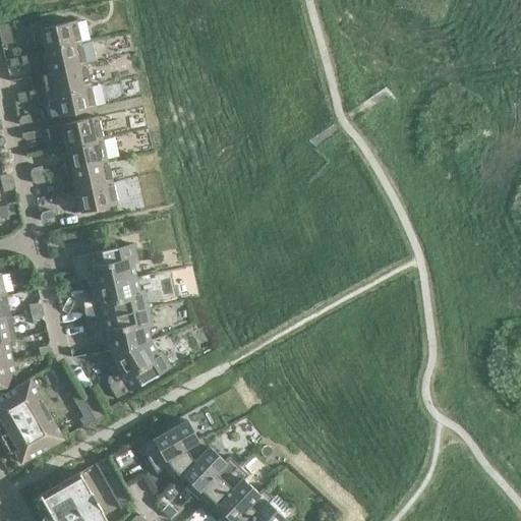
[(44,51),(79,44),(75,21),(75,20),(56,25),(54,18),(34,22),(31,27),(34,39),(41,38),(44,51)]
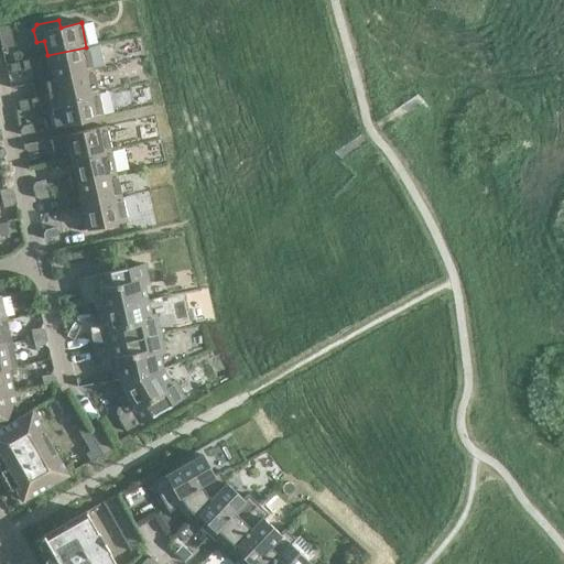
[(14,47),(10,25),(0,26),(0,42),(1,46),(4,49),(14,47)]
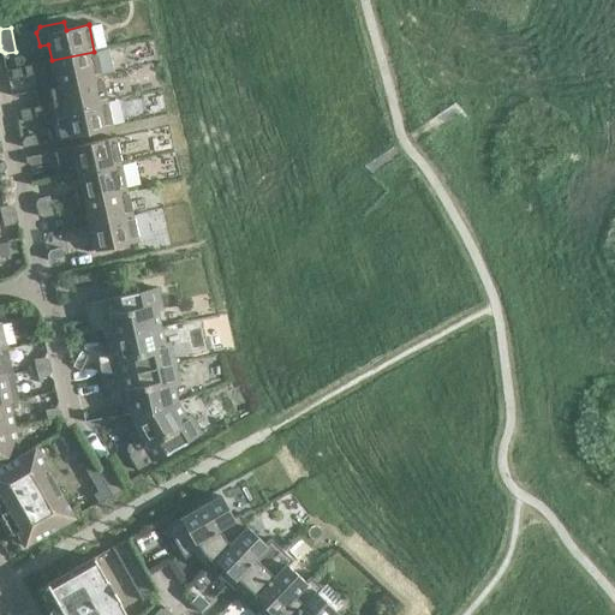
[(42,89),(101,76),(94,52),(52,60),(53,61),(11,71),(12,81),(39,75),(42,89)]
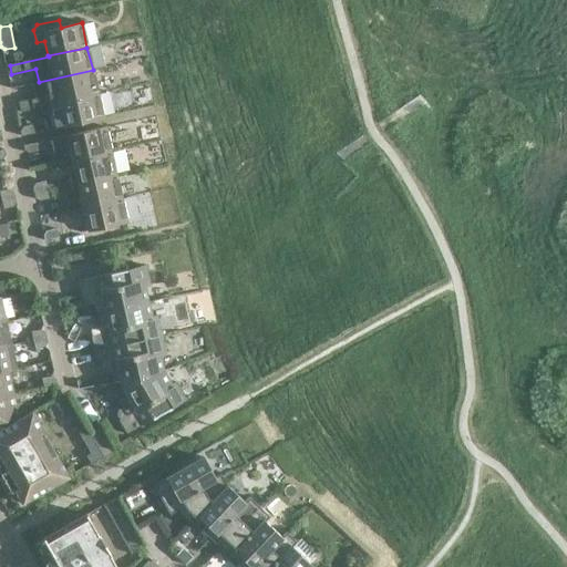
[(94,60),(99,76),(120,72),(116,55),(94,60)]
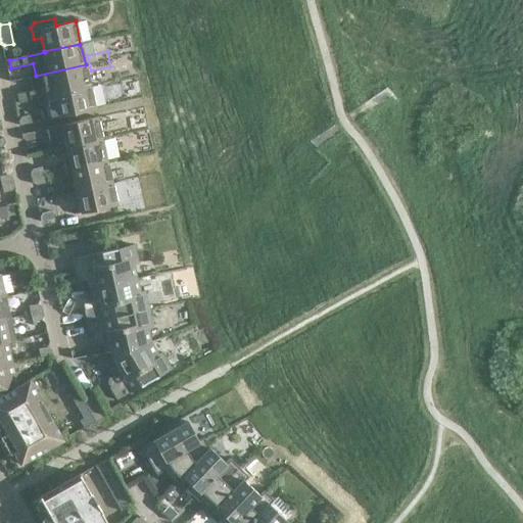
[(18,103),(38,98),(90,86),(86,64),(36,76),(39,90),(16,95),(18,103)]
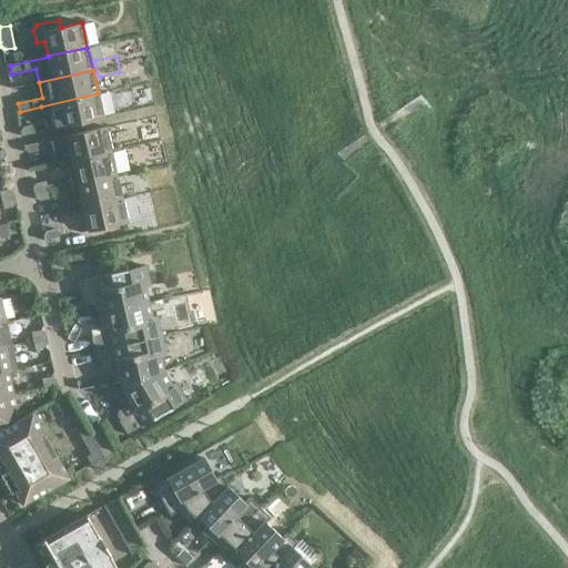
[(142,95),(149,93),(142,72),(103,84),(109,104),(107,105),(114,131),(150,120),(142,95)]
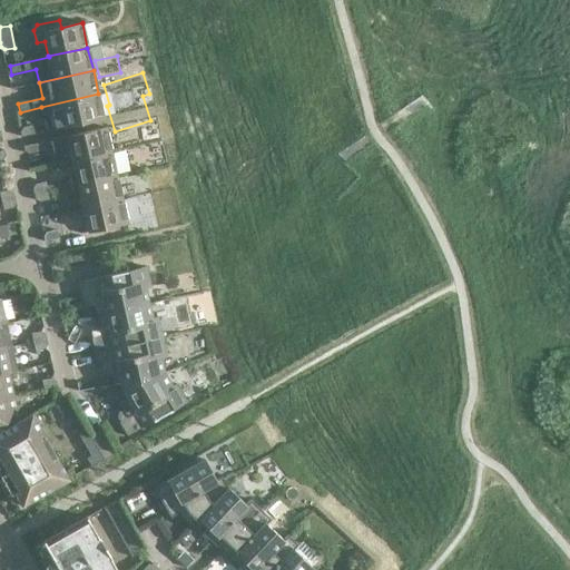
[(98,94),(41,107),(47,131),(104,118),(98,94)]
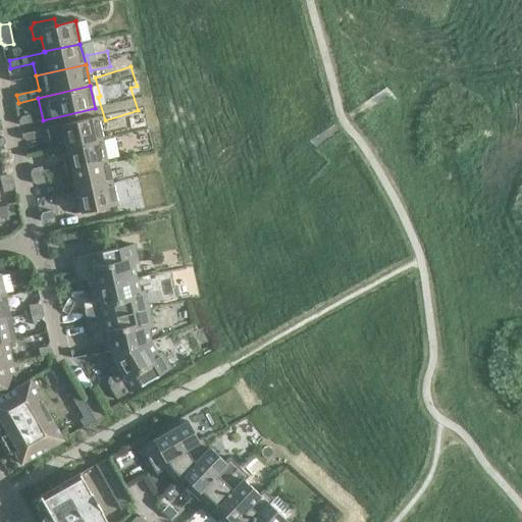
[(364,104),(369,111),(390,98),(385,90),(364,104)]
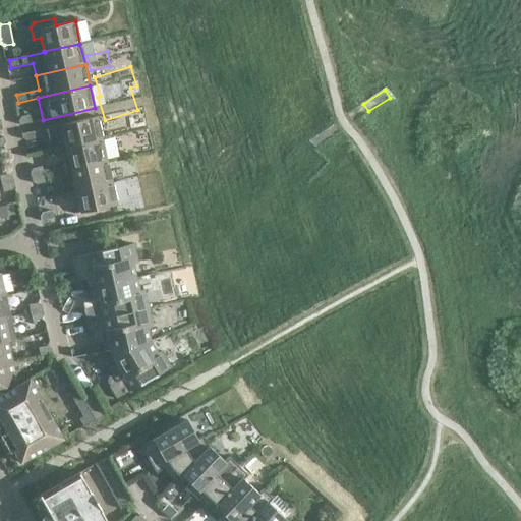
[(20,117),(18,120),(19,125),(32,122),(30,115),(20,117)]
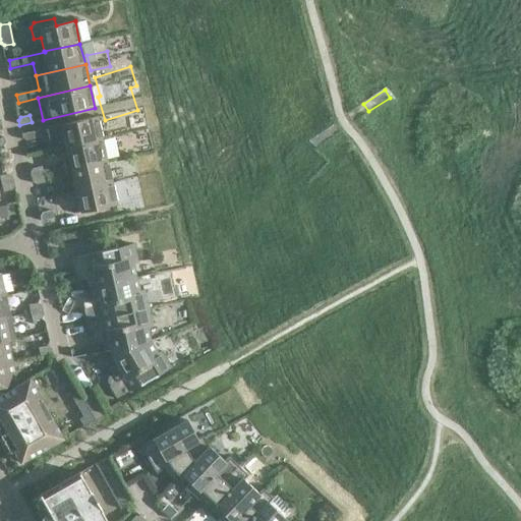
[(102,139),(97,117),(47,129),(52,151),(66,148),(102,139)]
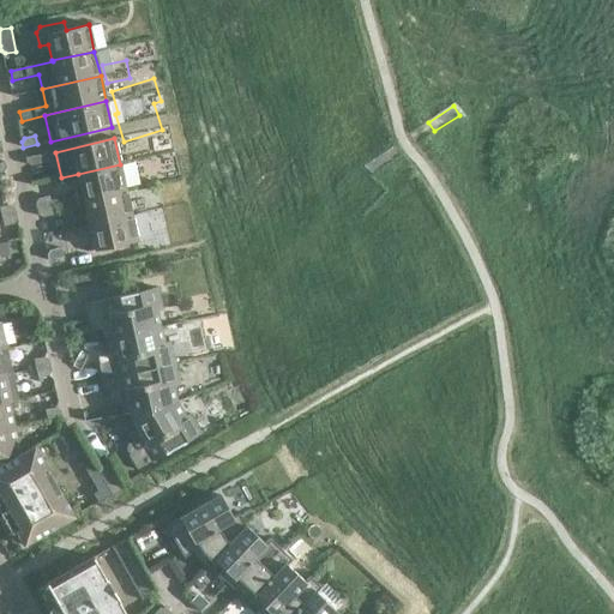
[(403,155),(395,145),(366,169),(375,178),(403,155)]
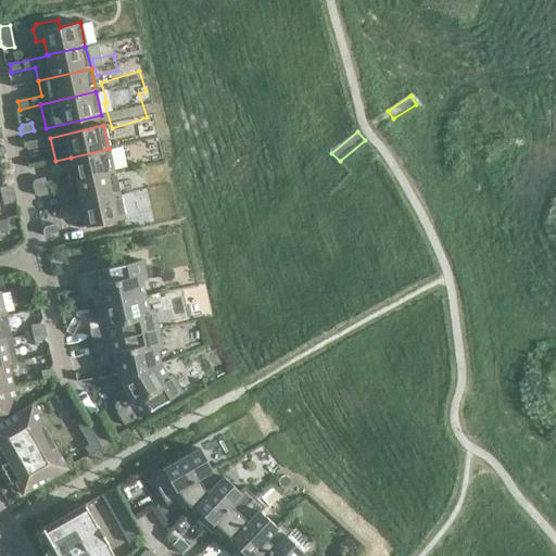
[(23,143),(24,149),(28,151),(37,149),(36,140),(23,143)]
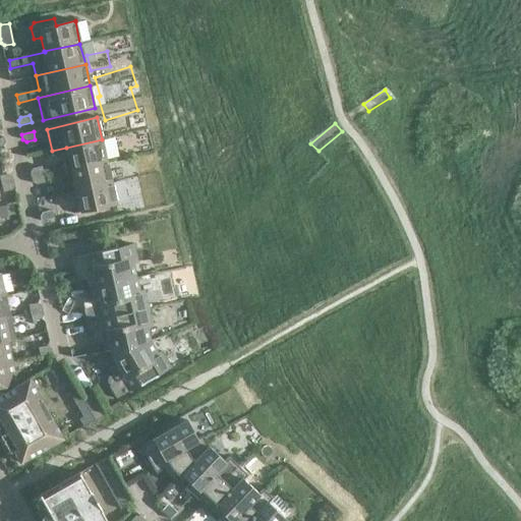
[(102,139),(66,148),(71,169),(107,161),(102,139)]
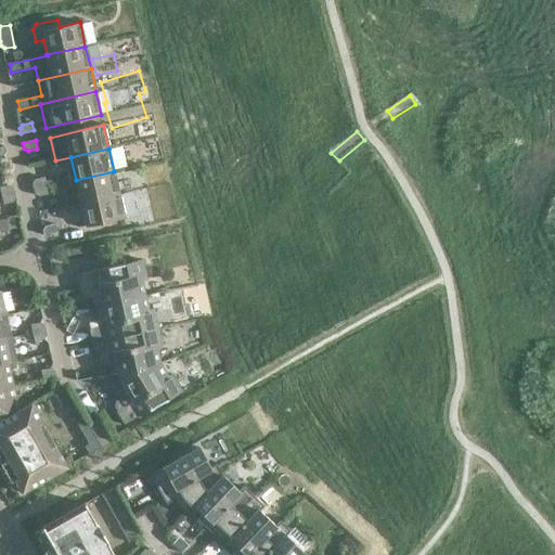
[(331,195),(332,196),(353,175),(339,160),(331,153),(328,151),(309,171),(310,172),(328,153),(351,175),(331,195)]
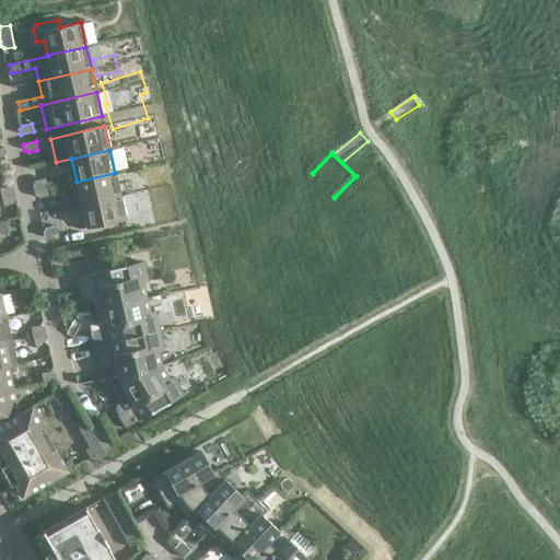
[(115,173),(77,182),(81,205),(120,196),(115,173)]
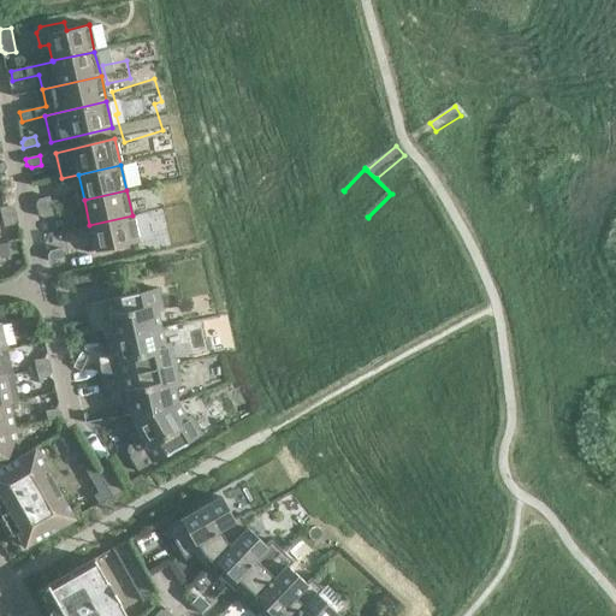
[(35,205),(36,211),(51,207),(48,197),(39,200),(35,205)]
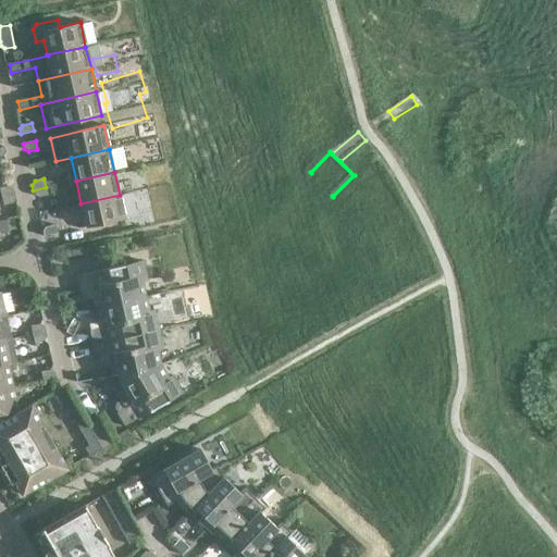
[(0,188),(0,192),(1,197),(14,195),(13,189),(9,187),(0,188)]
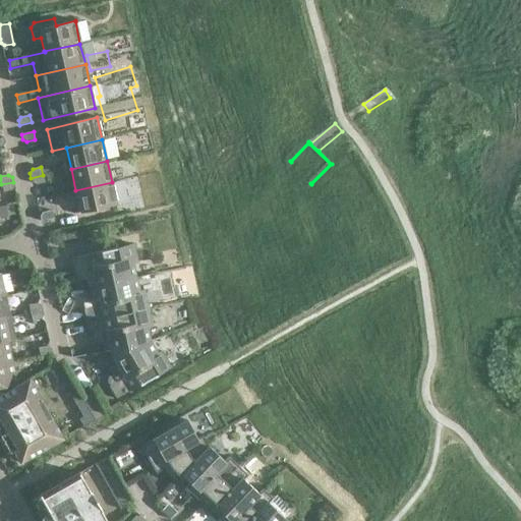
[(45,183),(43,175),(31,178),(32,182),(36,185),(45,183)]
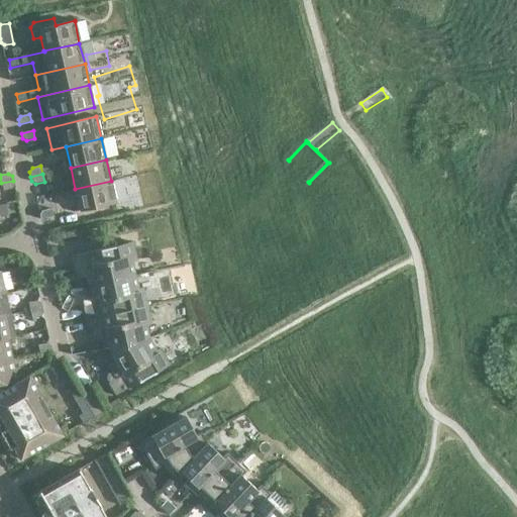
[(13,181),(1,183),(3,191),(12,189),(14,185),(13,181)]
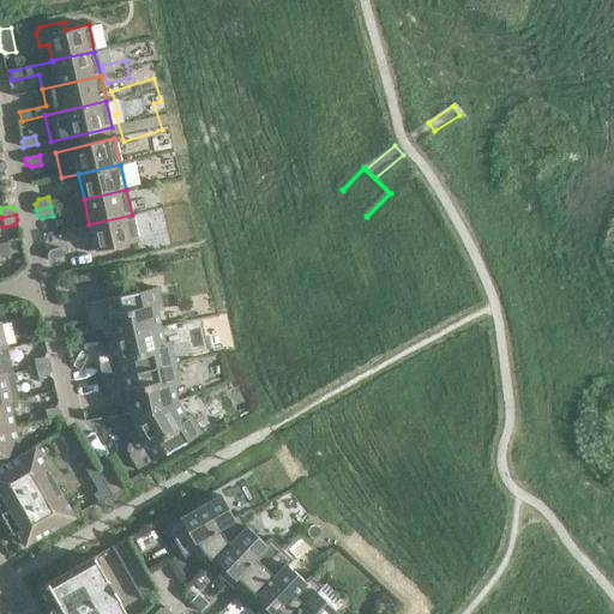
[(132,215),(89,224),(95,251),(138,241),(132,215)]
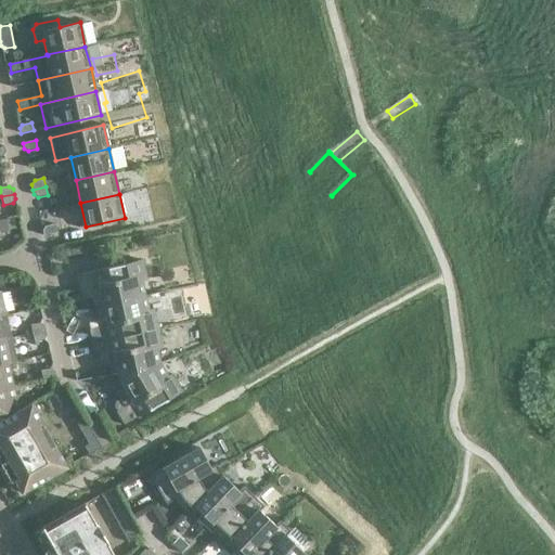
[(147,203),(130,203),(131,230),(149,229),(147,203)]
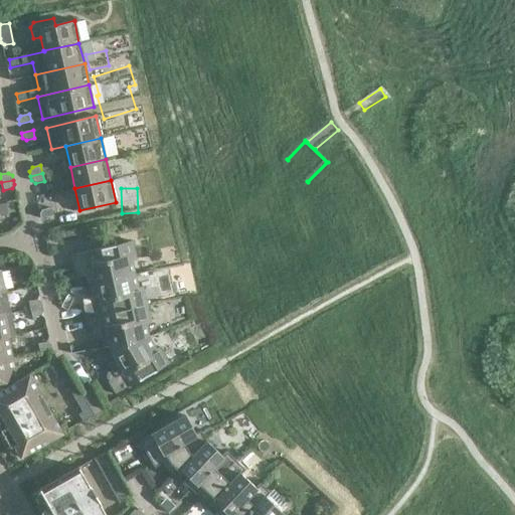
[(0,204),(0,214),(14,211),(12,202),(0,204)]
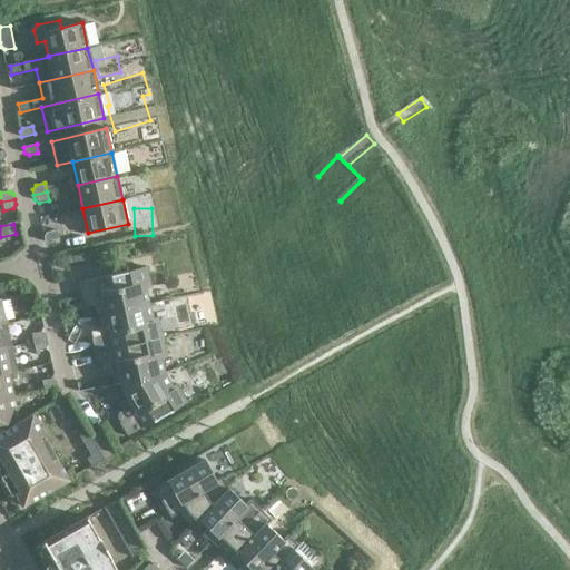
[(46,233),(43,237),(45,243),(58,239),(56,231),(46,233)]
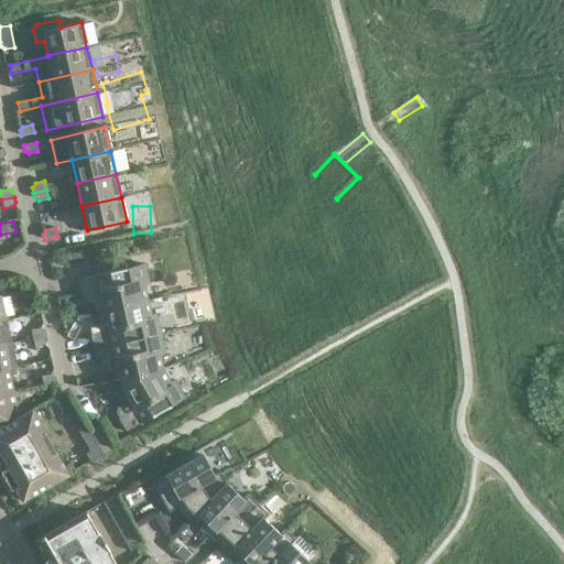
[(143,266),(77,281),(80,295),(83,295),(84,301),(87,303),(93,302),(96,313),(147,302),(143,286),(148,285),(143,266)]
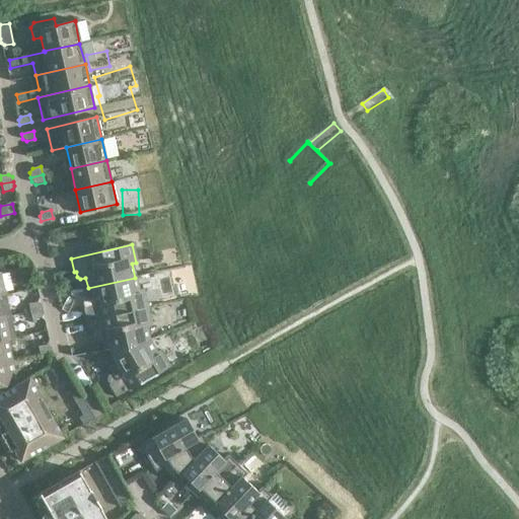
[(32,267),(20,270),(22,277),(30,276),(33,272),(32,267)]
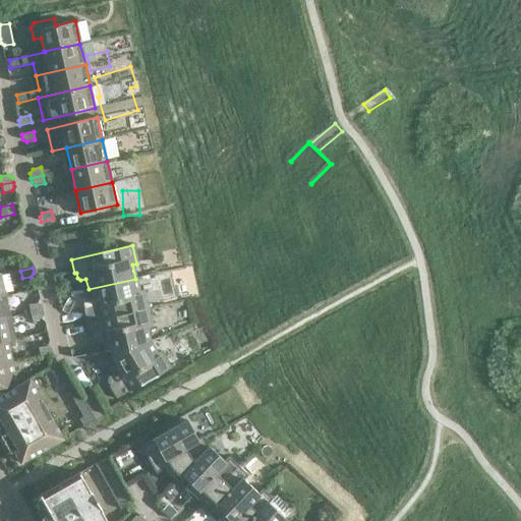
[(85,324),(147,309),(143,292),(138,293),(135,279),(89,289),(91,300),(85,301),(83,305),(84,310),(82,310),(85,324)]
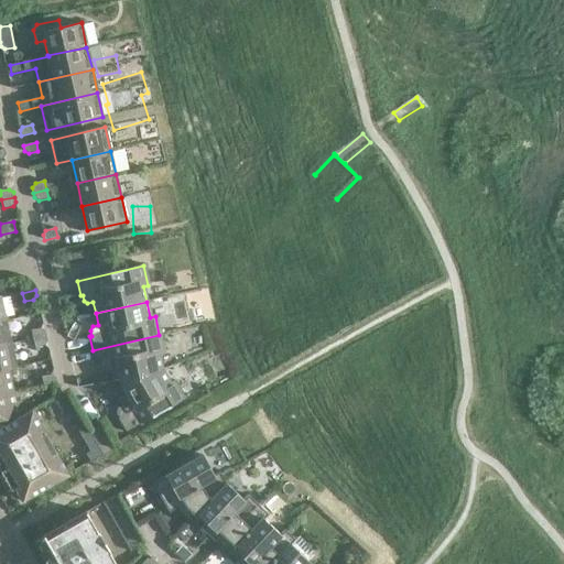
[(0,347),(11,345),(6,322),(0,322),(0,347)]
